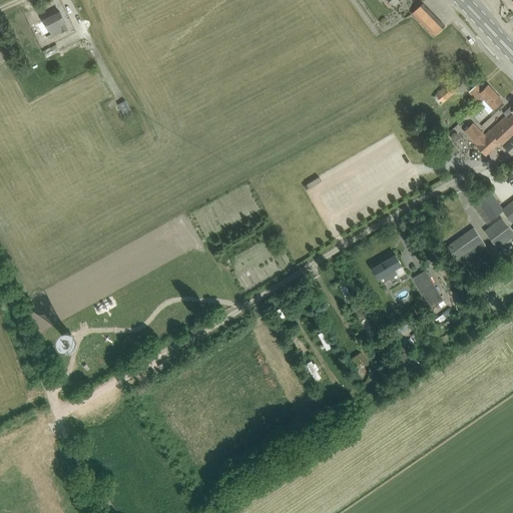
[(436,35),(445,26),(423,3),(414,13),(436,35)]
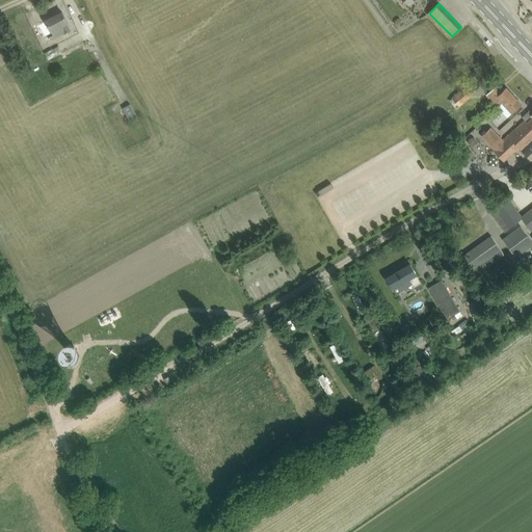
[(55,37),(62,34),(62,35),(71,30),(68,23),(62,12),(46,21),(51,31),(55,37)]
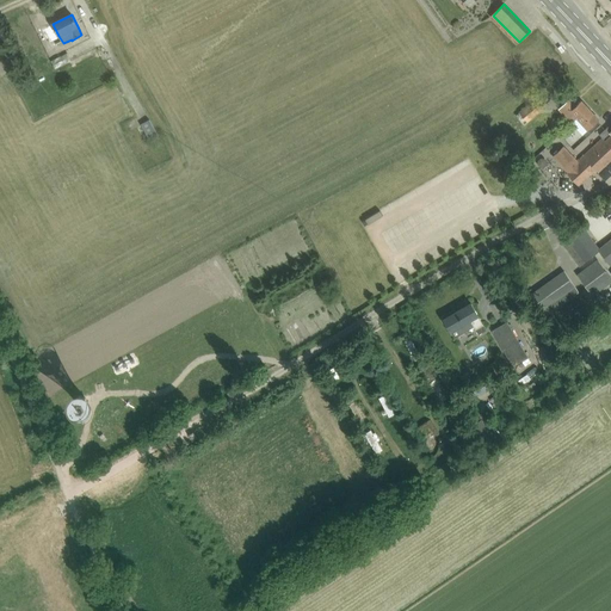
[(67,53),(61,56),(59,51),(49,56),(55,69),(72,61),(67,53)]
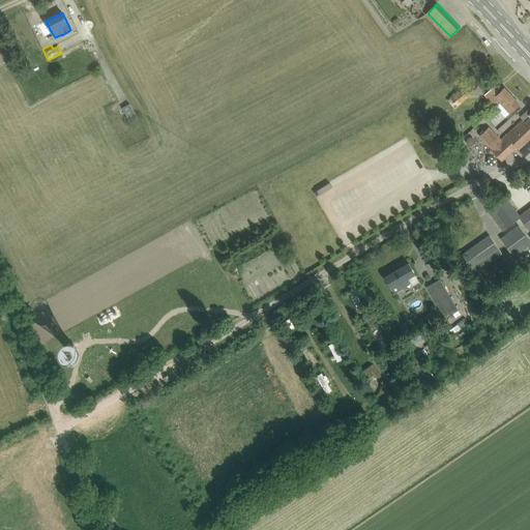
[(450,97),(458,106),(472,94),(465,86),(450,97)]
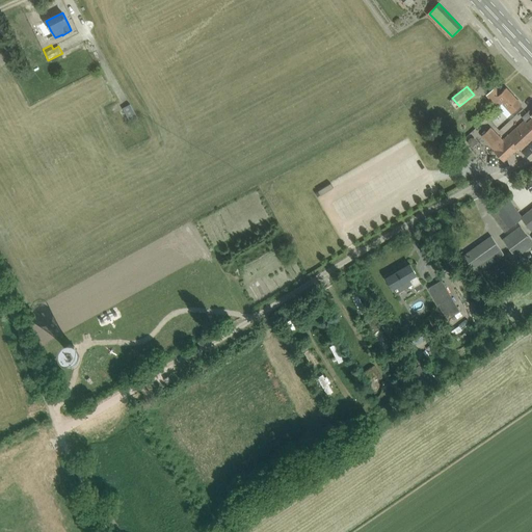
[(486,96),(507,117),(522,104),(521,104),(507,88),(506,87),(502,92),(497,86),(486,96)]
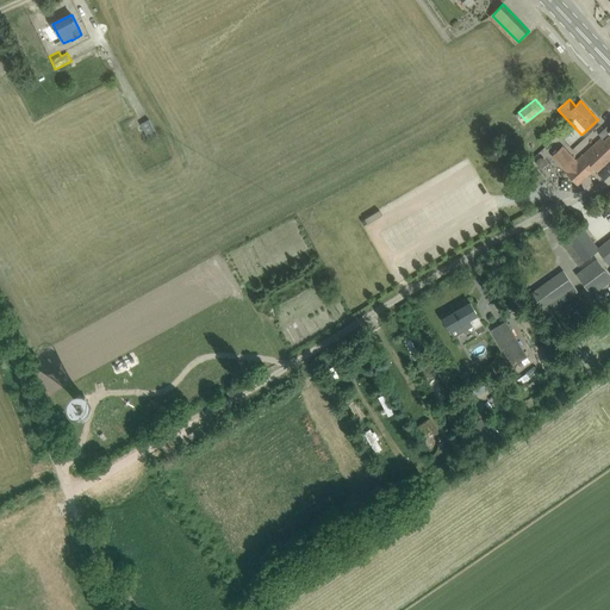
[(141,123),(150,141),(159,137),(149,119),(141,123)]
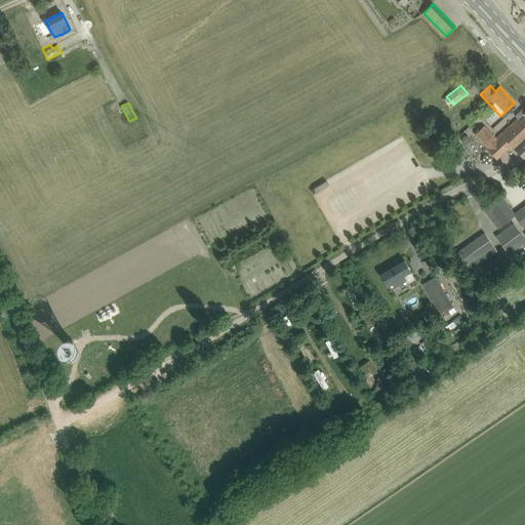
[(524,110),(523,109),(516,116),(518,118),(491,144),(479,131),(471,139),(483,153),(483,154),(487,150),(496,160),(507,150),(510,153),(524,137),(524,110)]
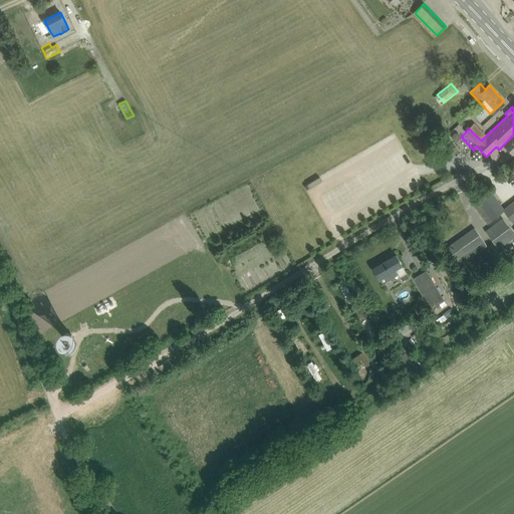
[(488,224),(504,211),(505,211),(504,209),(491,191),(474,205),(488,224)]
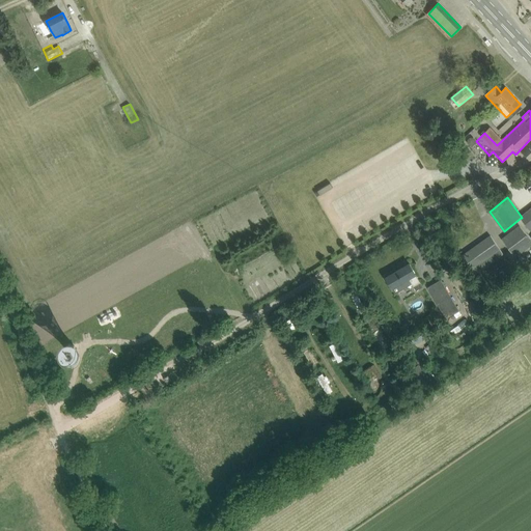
[(530,207),(521,216),(522,218),(521,218),(530,230),(530,228),(530,207)]
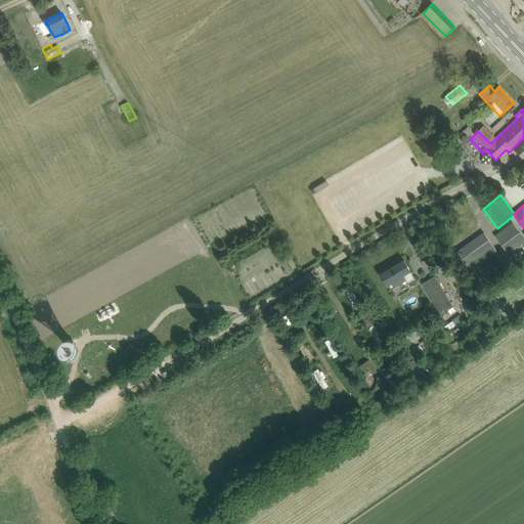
[(523,237),(513,223),(504,229),(495,235),(509,253),(523,242),(523,237)]
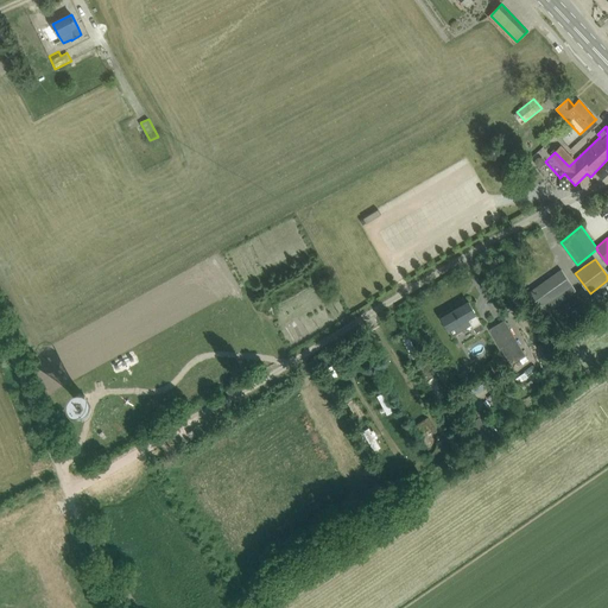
[(543,314),(550,309),(576,290),(562,270),(529,293),(543,314)]
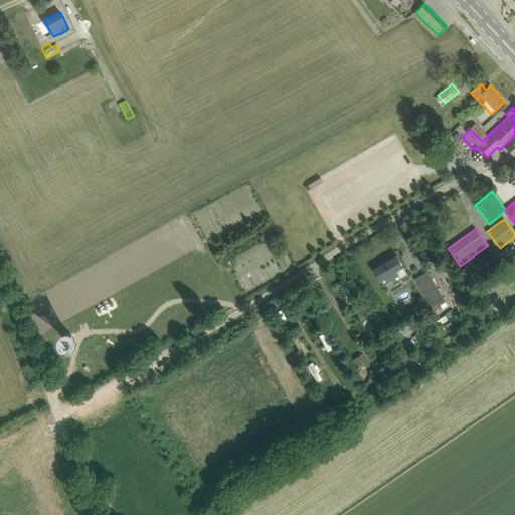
[(375,270),(383,285),(399,276),(400,278),(402,282),(409,278),(407,274),(403,267),(397,255),(384,263),(385,265),(375,270)]
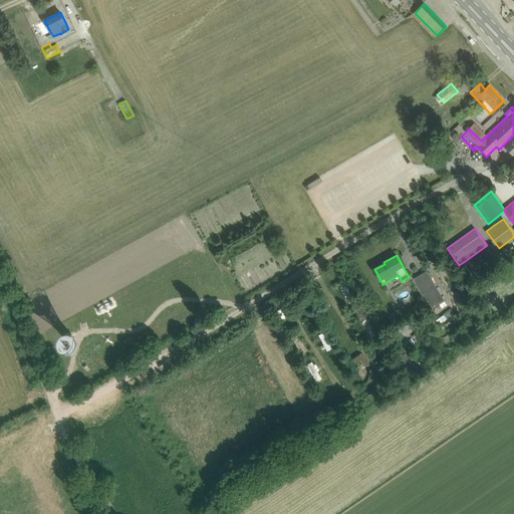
[(427,271),(420,275),(415,278),(432,308),(438,305),(445,301),(427,271)]
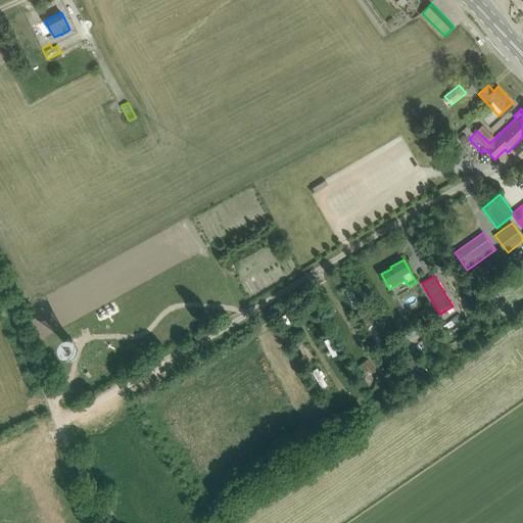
[(460,304),(469,300),(467,295),(458,299),(460,304)]
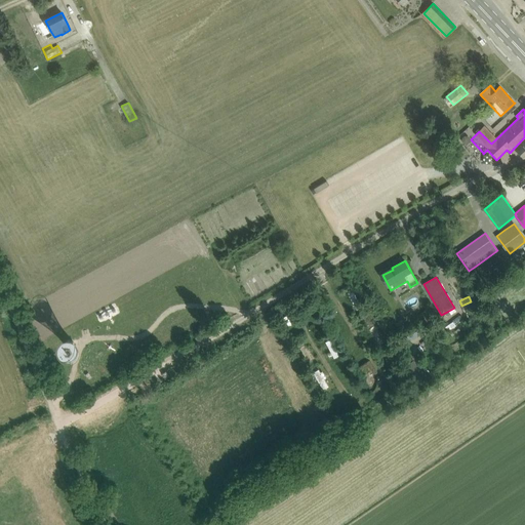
[(65,352),(67,353),(69,353),(71,353),(73,353),(75,352),(77,351),(78,349),(79,348),(80,346),(80,344),(79,340),(79,338),(77,337),(76,336),(75,335),(73,334),(72,334),(70,334),(69,334),(67,334),(66,335),(64,336),(63,337),(62,338),(61,340),(61,342),(61,344),(61,346),(62,348),(63,349),(64,351),(65,352)]
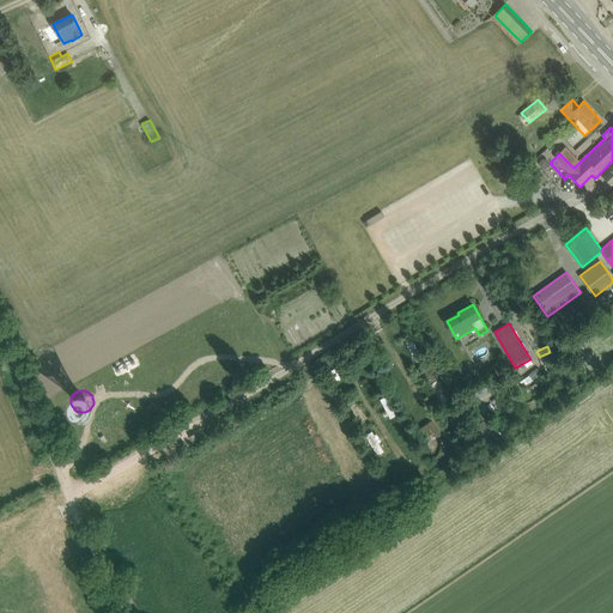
[(390,418),(396,414),(387,395),(381,399),(390,418)]
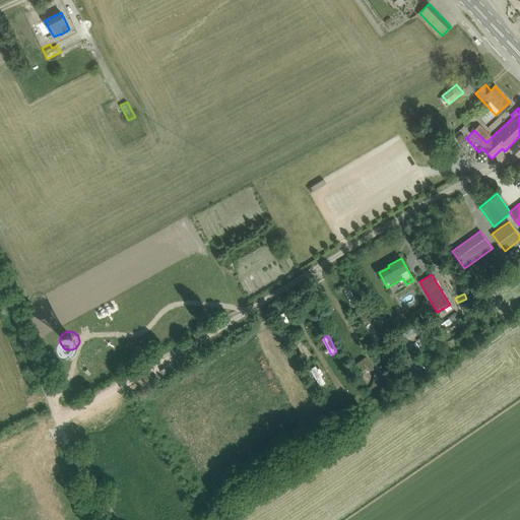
[(420,373),(409,356),(401,362),(412,378),(420,373)]
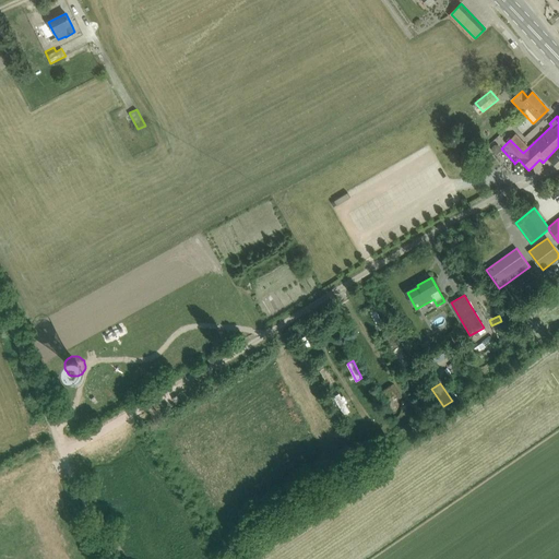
[(341,393),(334,396),(344,414),(351,411),(341,393)]
